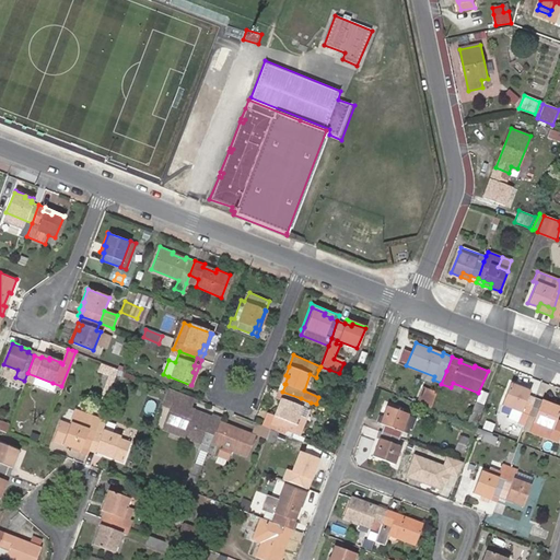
[(115,376),(118,369),(101,362),(98,371),(109,375),(115,376)]
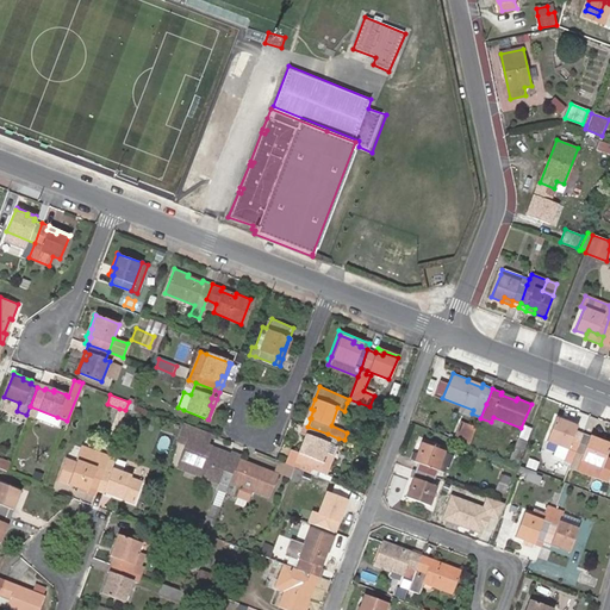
[(311,409),(315,399),(313,398),(306,417),(304,424),(307,427),(311,418),(310,418),(313,410),(311,409)]
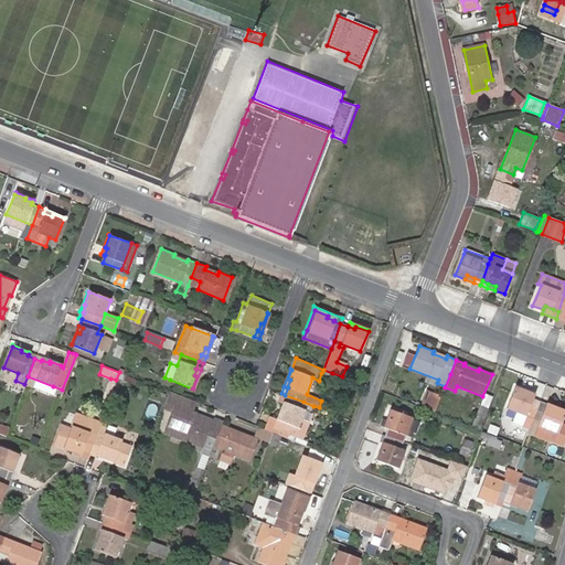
[(125,374),(121,373),(118,380),(127,383),(127,382),(136,384),(138,380),(125,374)]
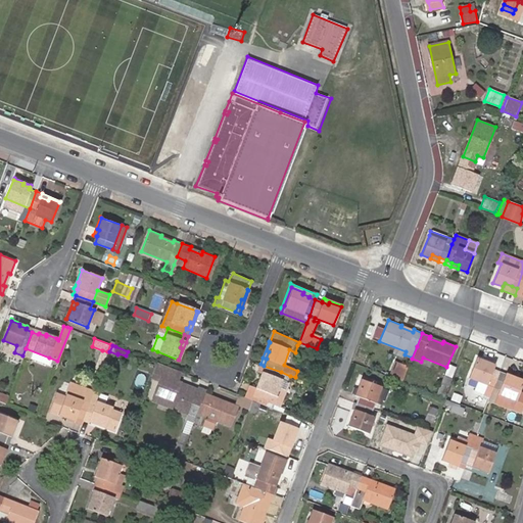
[(49,358),(26,348),(22,355),(46,365),(49,358)]
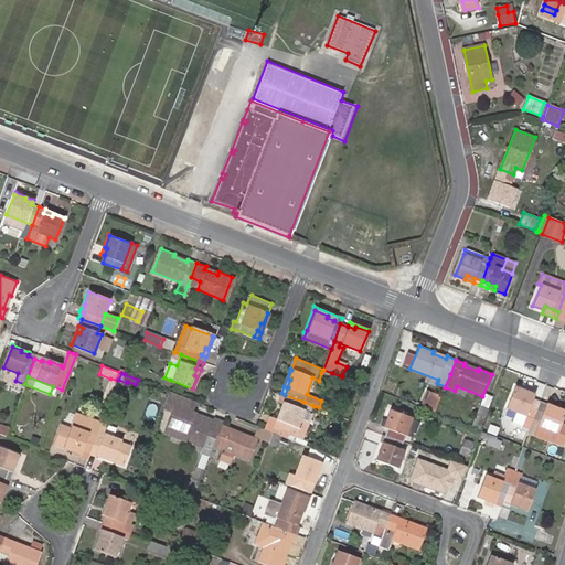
[(105,408),(116,380),(110,379),(99,406),(105,408)]
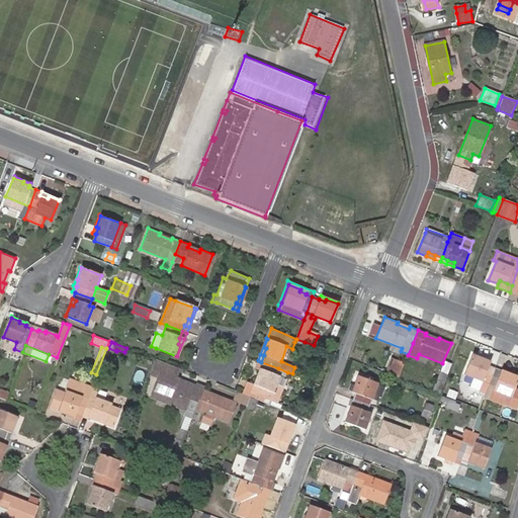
[(483,361),(489,363),(490,360),(472,353),(471,355),(484,359),(483,361)]
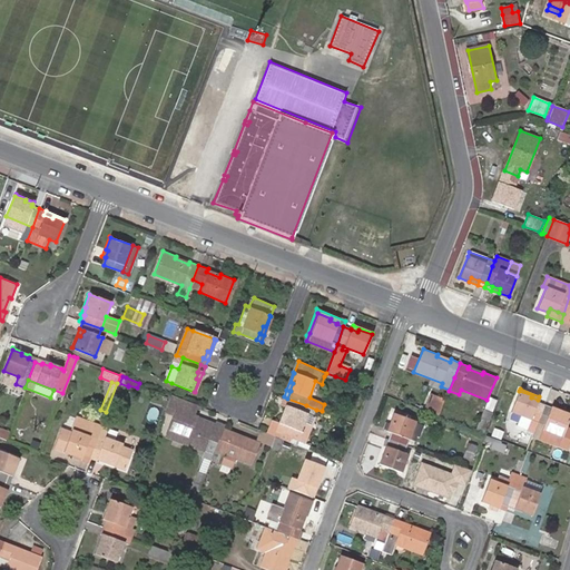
[(538,421),(544,404),(537,401),(538,400),(531,397),(532,395),(519,391),(512,411),(522,415),(519,424),(528,428),(531,419),(538,421)]
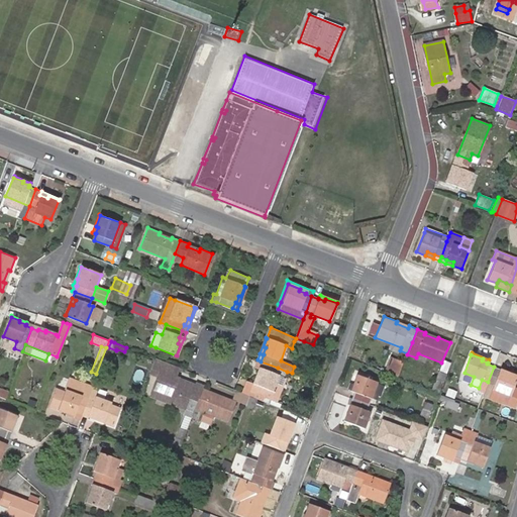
[(404,364),(391,358),(386,372),(399,377),(404,364)]
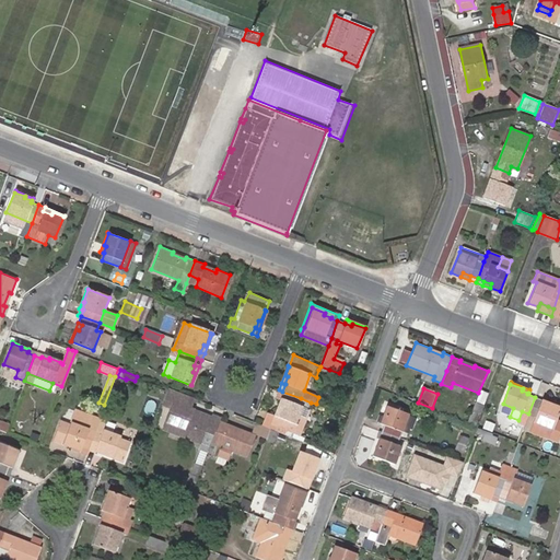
[(299,405),(301,398),(282,392),(280,398),(283,399),(281,407),(278,406),(275,416),(273,416),(269,415),(264,427),(266,427),(278,432),(304,442),(305,438),(301,436),(311,410),(308,409),(302,406),(299,405)]
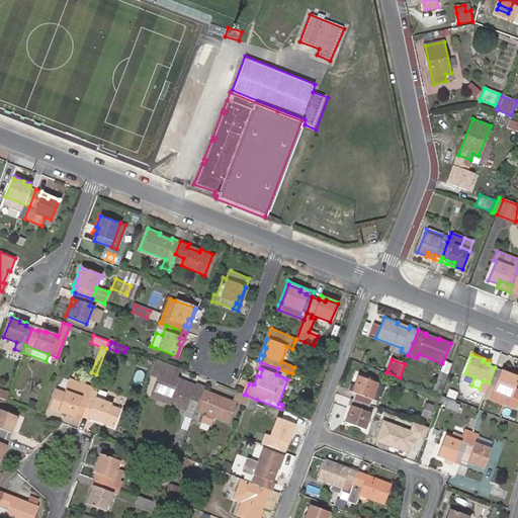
[(442,363),(439,373),(446,376),(450,366),(442,363)]
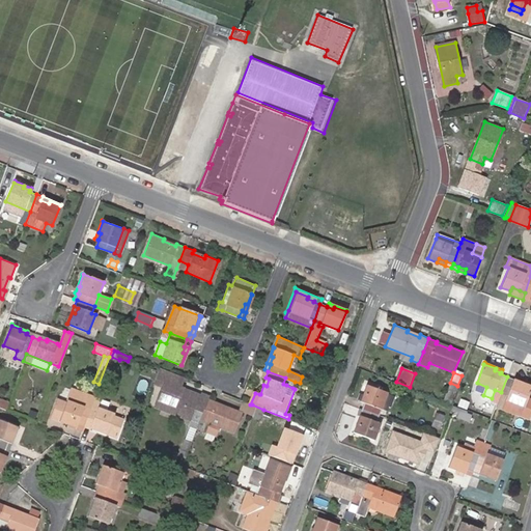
[(530,400),(527,399),(530,388),(530,387),(521,383),(520,385),(512,382),(513,379),(507,376),(501,392),(500,394),(500,396),(506,399),(502,411),(529,421),(530,414),(530,400)]
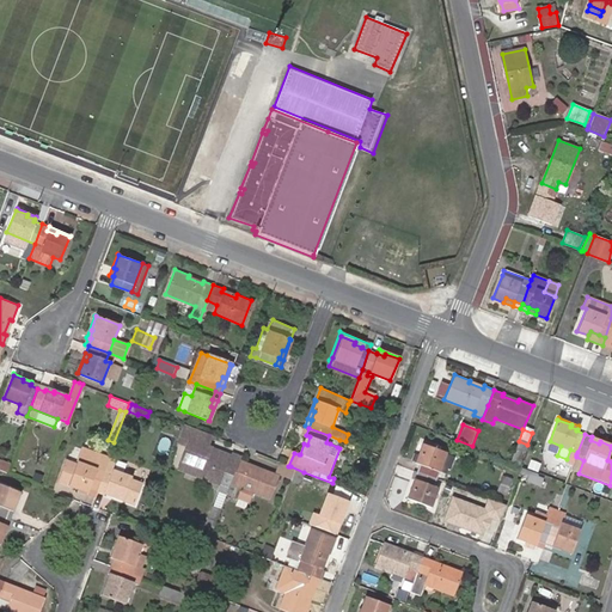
[(299,454),(300,454),(304,444),(307,445),(310,436),(306,435),(299,454)]
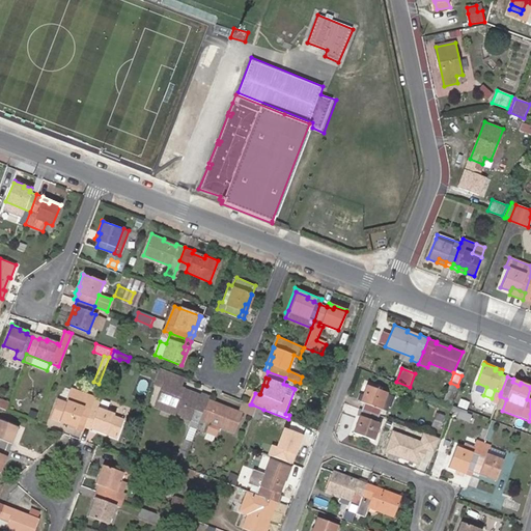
[(292,388),(295,382),(285,378),(283,384),(286,385),(292,388)]
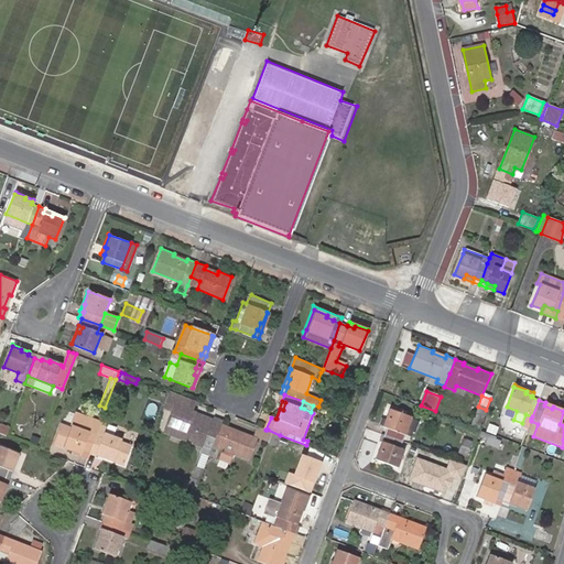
[(478,407),(472,423),(479,425),(486,410),(478,407)]
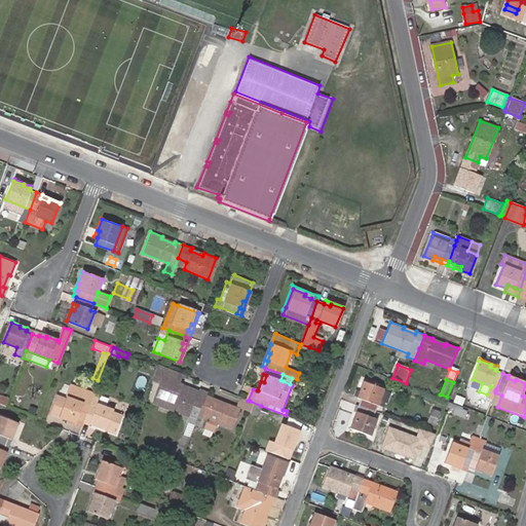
[(147,398),(153,401),(161,383),(155,380),(147,398)]
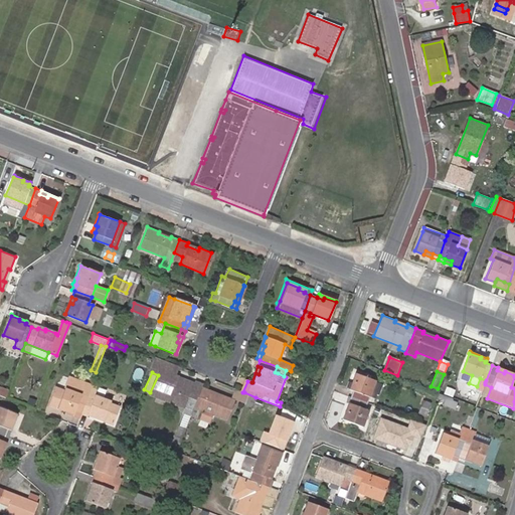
[(351,390),(352,390),(355,384),(352,383),(356,373),(355,373),(351,383),(349,382),(347,388),(351,390)]
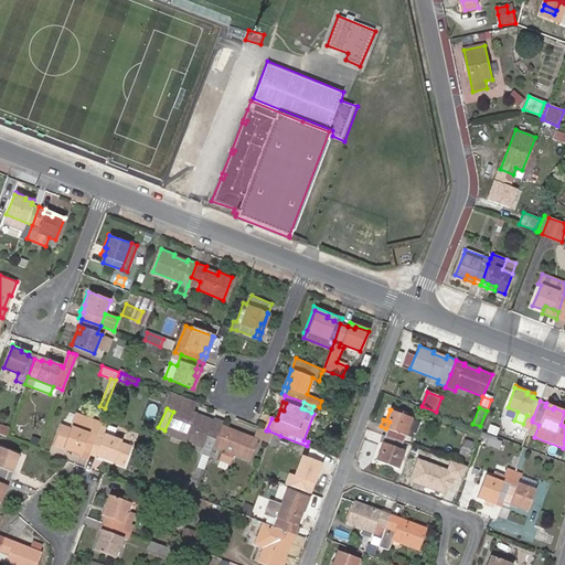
[(387,428),(384,436),(403,443),(407,430),(412,418),(391,409),(386,420),(390,422),(386,428),(387,428)]
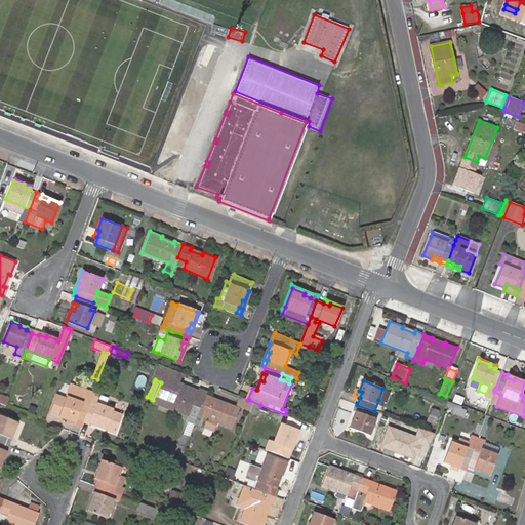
[(200,407),(205,394),(197,391),(196,393),(184,388),(185,386),(172,381),(164,402),(190,412),(188,416),(186,421),(176,452),(178,453),(183,454),(194,425),(196,419),(198,414),(200,407)]
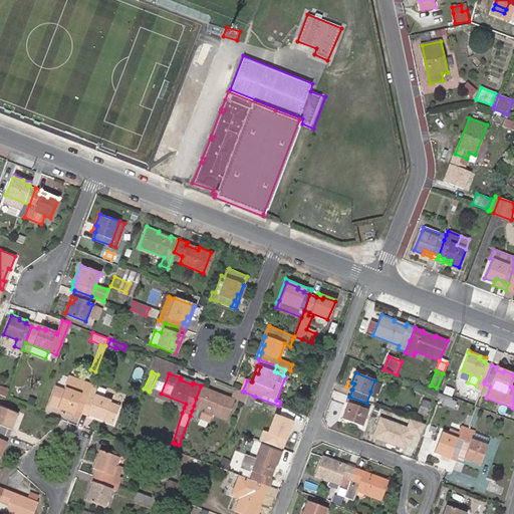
[(73,410),(80,412),(86,396),(90,384),(68,376),(63,391),(55,388),(49,404),(56,407),(66,411),(66,409),(72,412),(73,410)]
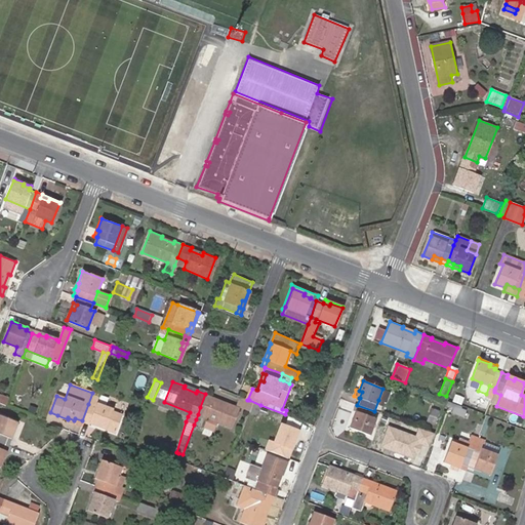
[(494,390),(495,388),(489,386),(486,394),(485,398),(491,400),(494,392),(494,390)]
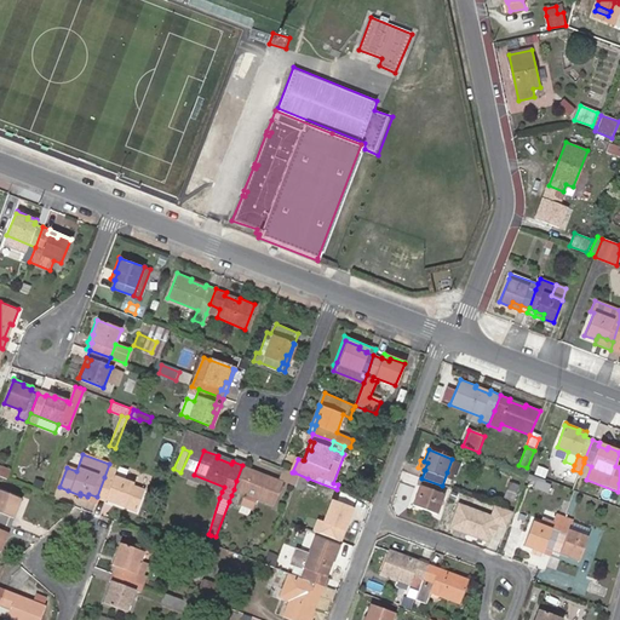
[(461,463),(452,459),(447,472),(457,476),(461,463)]
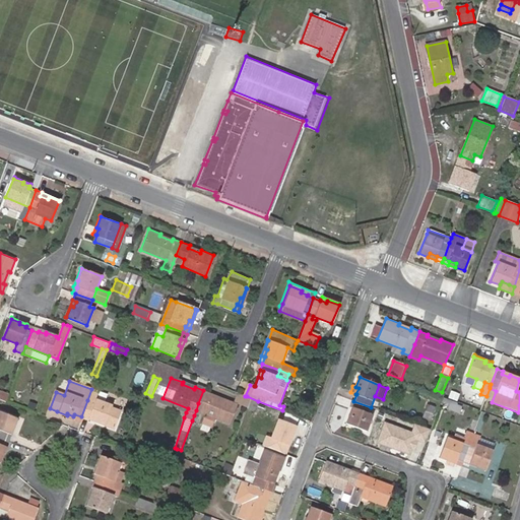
[(203,390),(198,403),(196,410),(200,412),(204,413),(200,423),(212,428),(215,418),(230,424),(237,403),(255,410),(258,401),(247,396),(245,396),(238,393),(235,402),(224,398),(223,400),(211,395),(211,393),(203,390)]
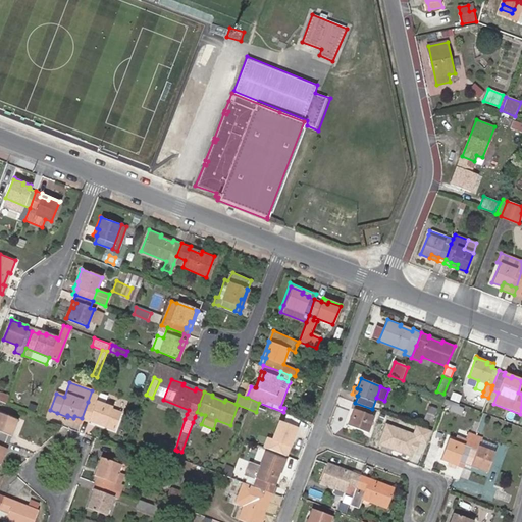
[(88,402),(82,418),(89,421),(90,418),(96,420),(95,422),(104,425),(115,430),(122,413),(111,409),(112,406),(97,400),(95,405),(88,402)]
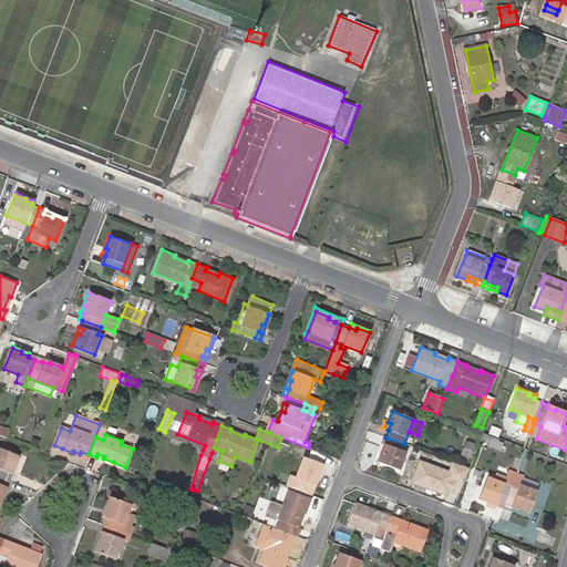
[(404,444),(385,437),(383,444),(387,445),(384,453),(381,452),(378,461),(400,470),(406,453),(402,451),(404,444)]
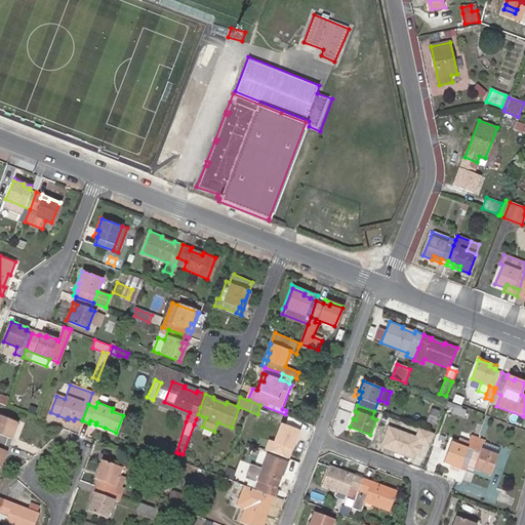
[(441,408),(432,405),(427,421),(435,425),(441,408)]
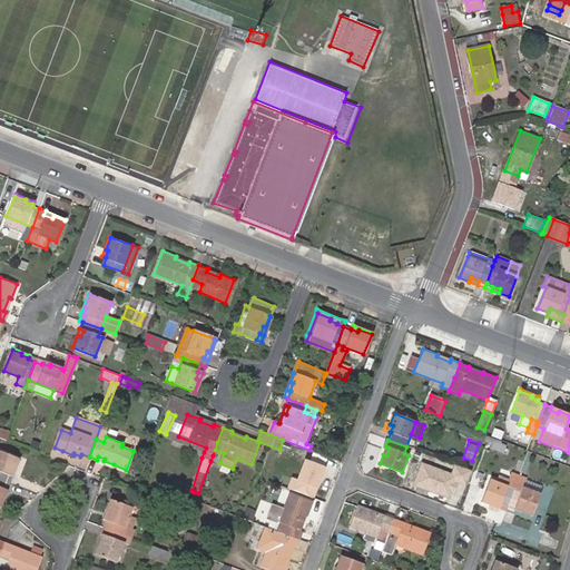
[(508,445),(493,440),(492,443),(490,449),(504,453),(508,445)]
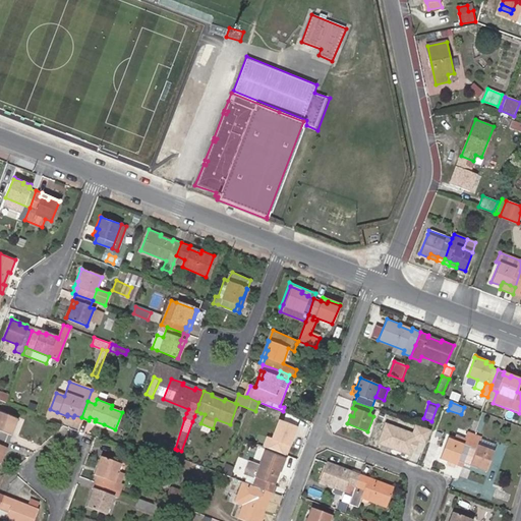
[(355,409),(352,408),(346,423),(347,423),(350,415),(353,416),(355,409)]
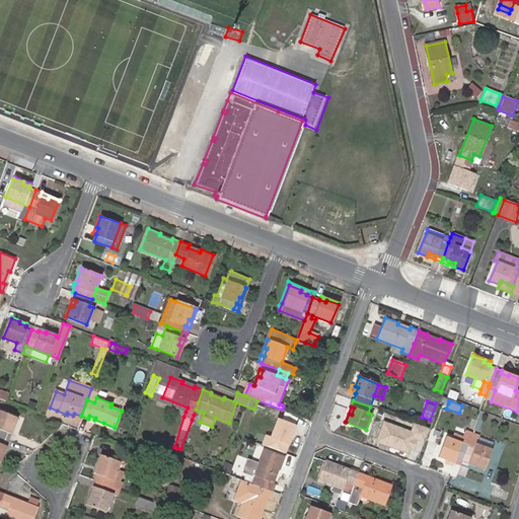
[(0,437),(6,440),(8,434),(10,435),(12,428),(14,429),(18,419),(0,411),(0,437)]
